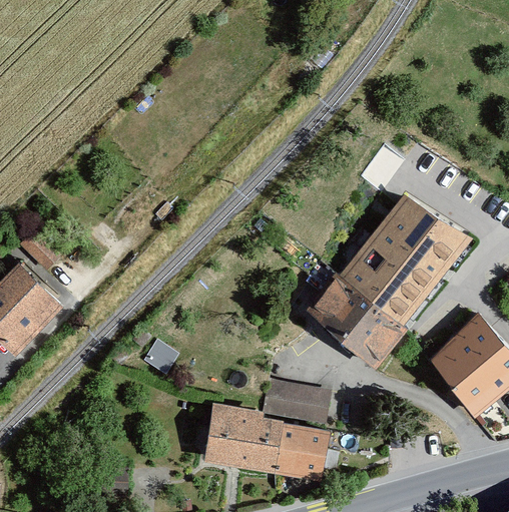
[(385,187),(407,156),(389,143),(367,174),(385,187)]
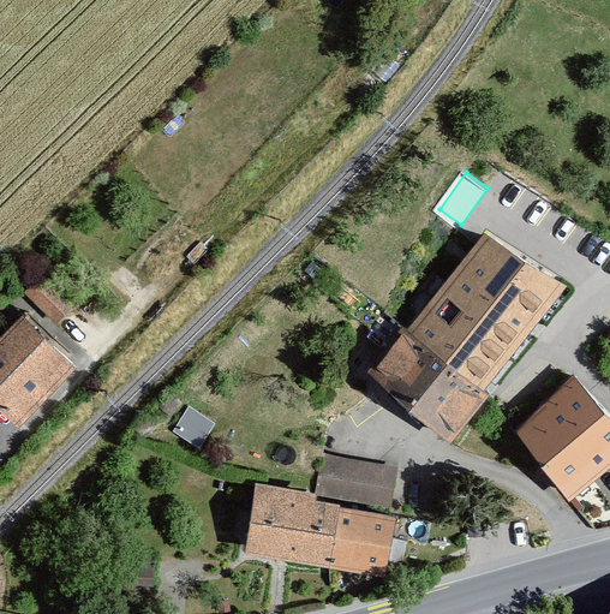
[(485,225),(411,326),(489,385),(564,284),(485,225)]
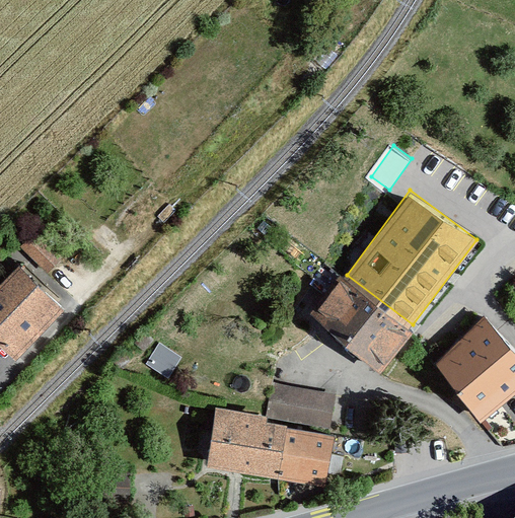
[(61,314),(14,268),(0,281),(0,354),(9,364),(61,314)]
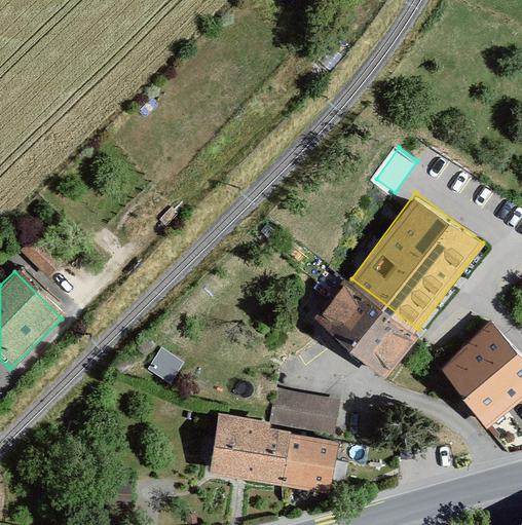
[(351,278),(322,313),(390,373),(424,333),(418,329),(351,278)]
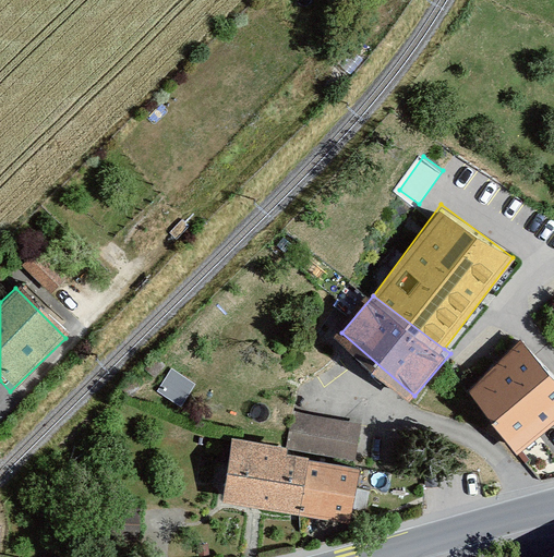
[(553,376),(521,340),(462,392),(519,457),(553,425),(553,376)]
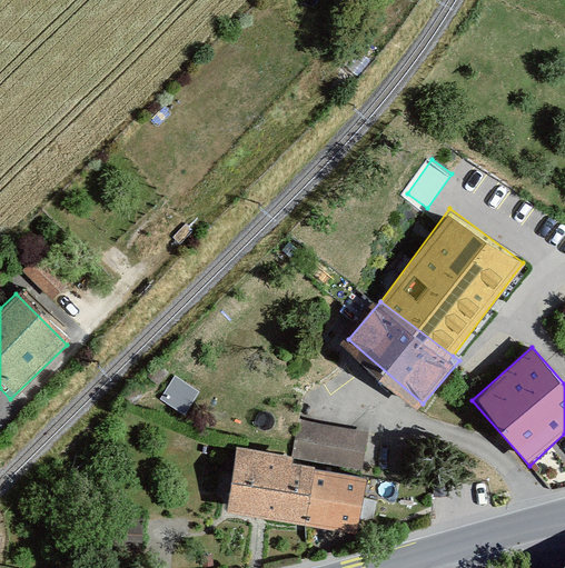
[(177,374),(165,399),(195,412),(207,387),(177,374)]
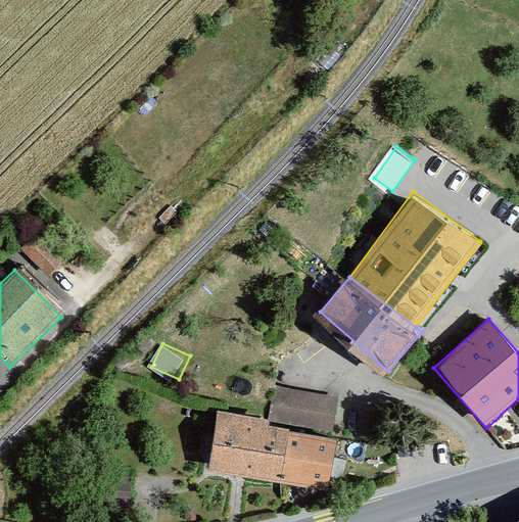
[(341,399),(278,387),(271,421),(335,433),(341,399)]
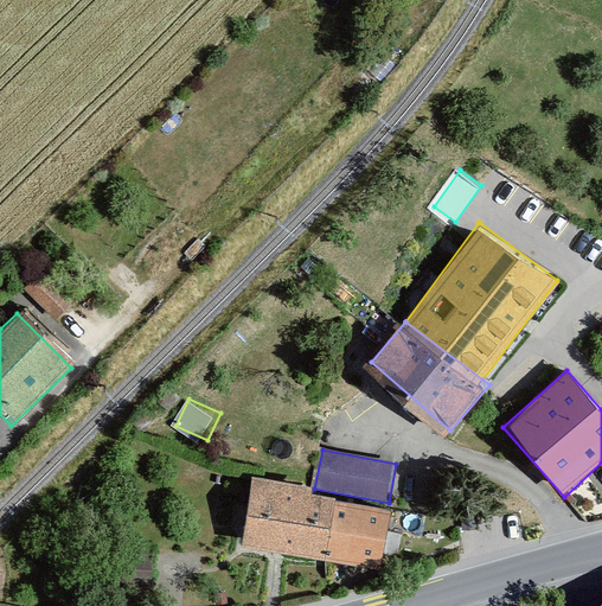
[(388,509),(251,485),(239,550),(377,574),(388,509)]
